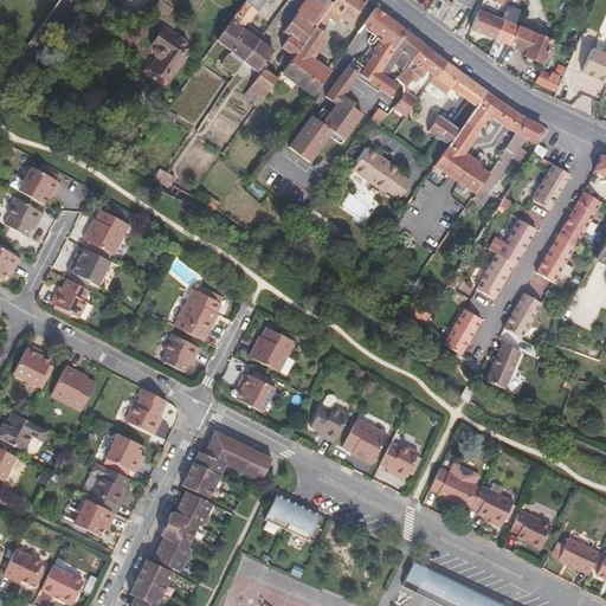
[(165,17),(173,6),(165,0),(156,0),(153,6),(152,7),(165,17)]
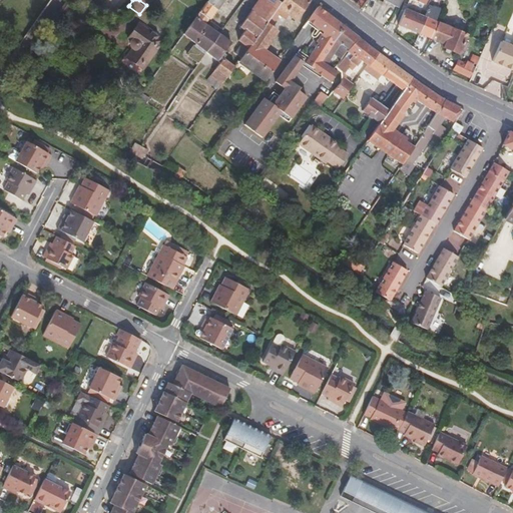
[(206,0),(198,12),(207,19),(221,0),(206,0)]
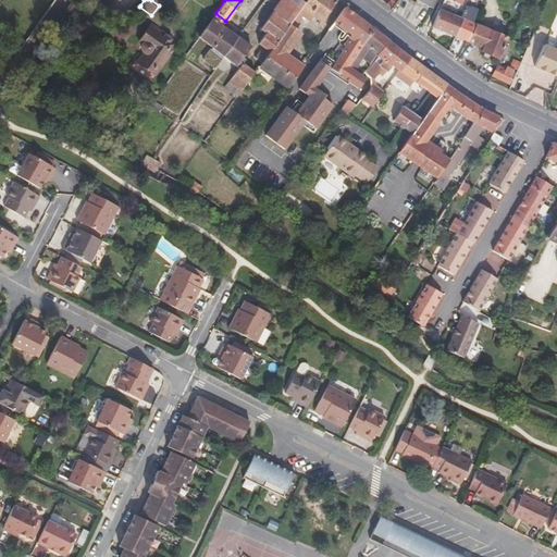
[(272,11),(288,24),(293,17),(298,11),(300,8),(304,2),(299,0),(279,0),(271,11),(272,11)]
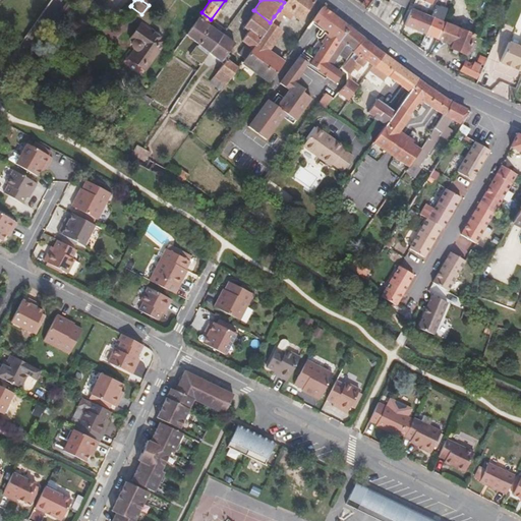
[(299,20),(314,0),(285,0),(284,2),(281,7),(299,20)]
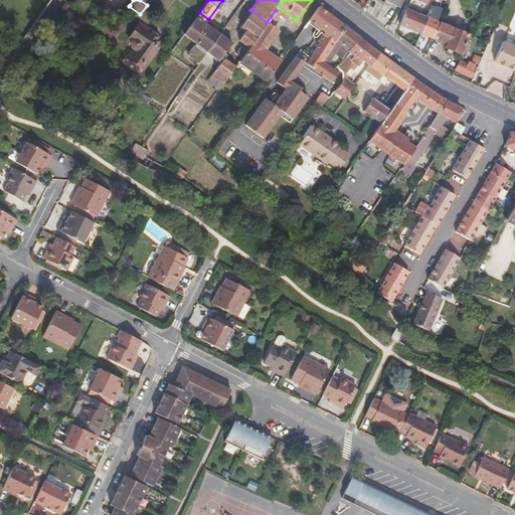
[(358,0),(356,4),(362,9),(369,0),(358,0)]
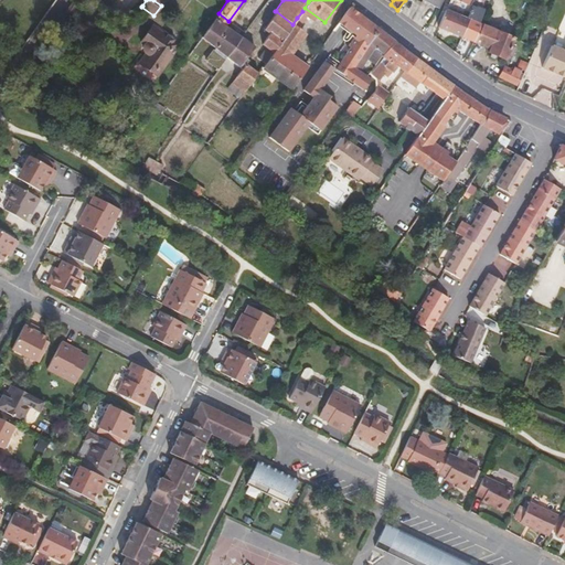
[(338,24),(347,31),(349,29),(360,13),(351,7),(338,24)]
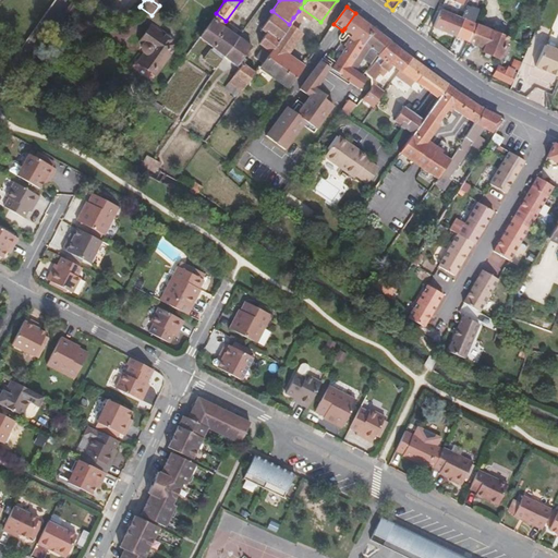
[(433,27),(468,41),(475,24),(473,23),(478,11),(466,7),(461,17),(440,10),(433,27)]
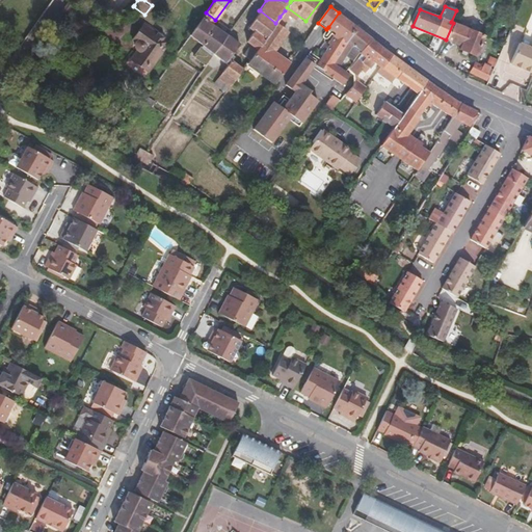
[(245,63),(274,83),(289,63),(272,52),(286,32),(281,28),(290,15),(285,10),(280,17),(275,23),(274,24),(263,40),(256,50),(245,63)]
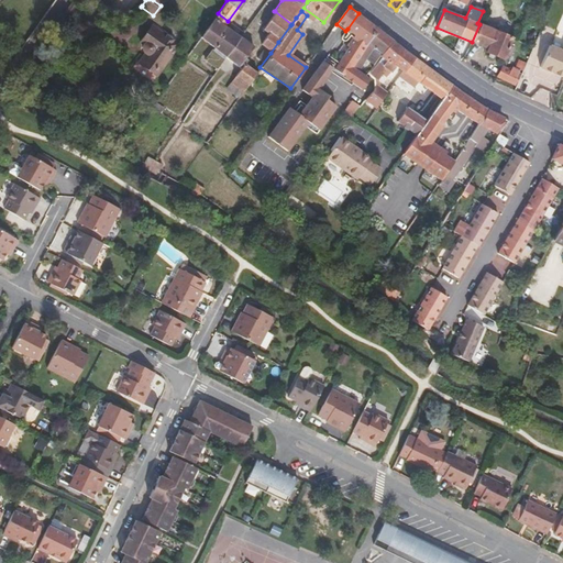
[(291,24),(275,11),(262,30),(267,34),(267,33),(278,42),(290,25),(291,24)]
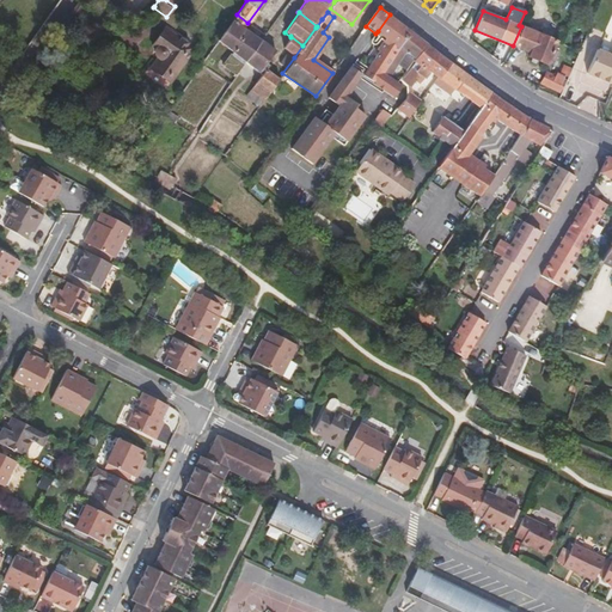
[(244,29),(248,23),(237,14),(232,20),(244,29)]
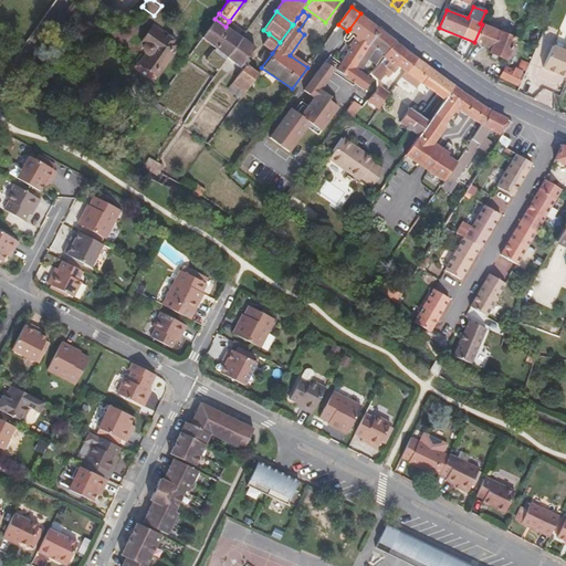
[(335,67),(336,69),(345,75),(347,76),(379,29),(360,13),(349,29),(356,33),(354,37),(348,44),(350,46),(336,65),(335,67)]
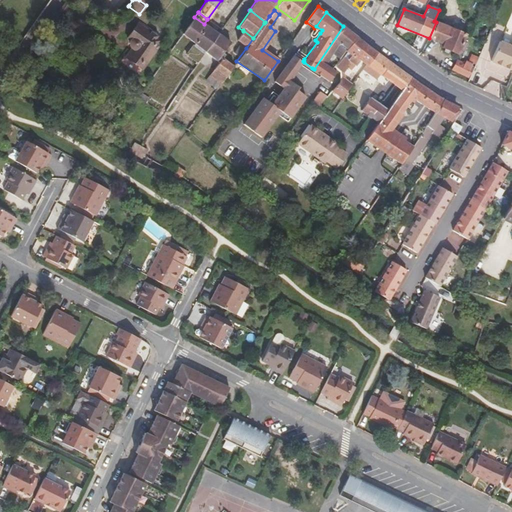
[(218,34),(207,26),(204,24),(194,17),(182,35),(193,44),(186,55),(196,62),(204,52),(205,52),(218,34)]
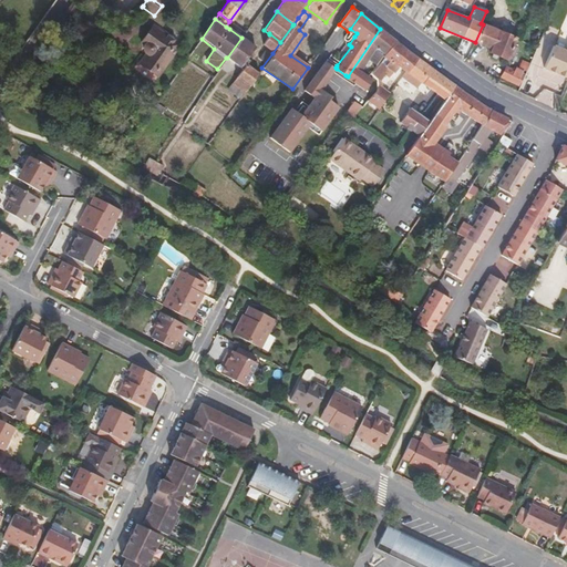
[(515,39),(483,24),(475,42),(491,49),(490,52),(506,59),(507,57),(508,54),(512,45),(515,39)]
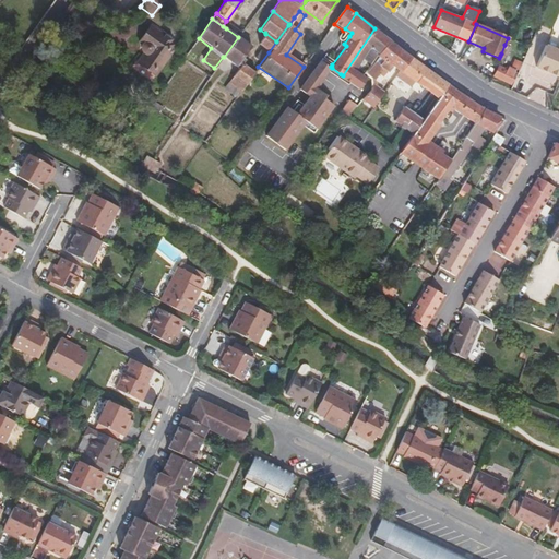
[(230,25),(226,28),(238,37),(241,33),(230,25)]
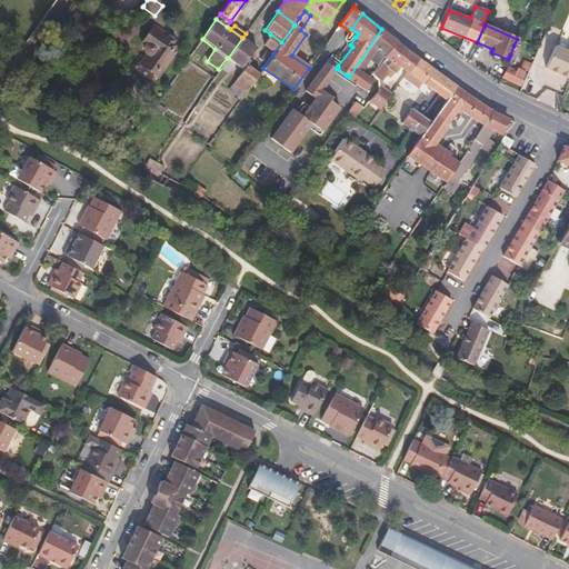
[(152,27),(141,43),(145,46),(145,47),(145,49),(145,51),(146,53),(139,65),(157,76),(180,46),(152,27)]
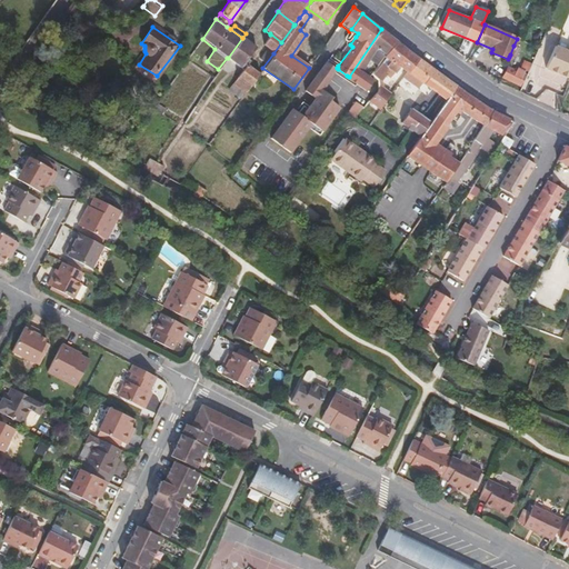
[(346,77),(355,83),(363,90),(371,80),(369,76),(371,73),(375,69),(383,58),(385,57),(397,41),(381,29),(349,77),(347,76),(346,77)]
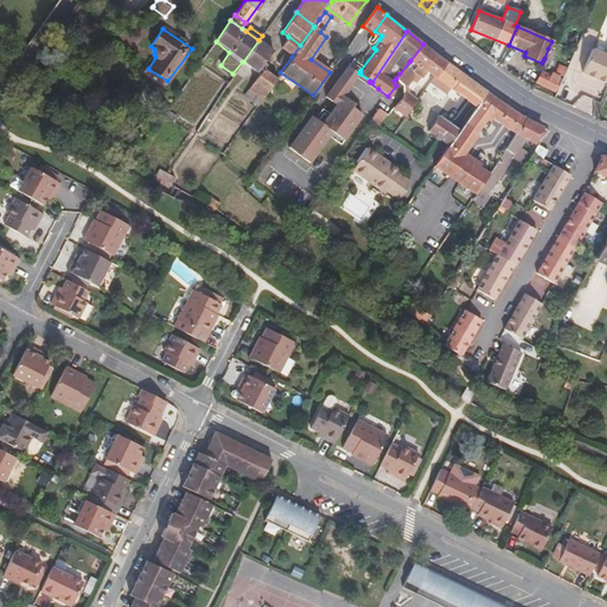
[(288,37),(280,48),(292,57),(300,45),(288,36),(288,37)]
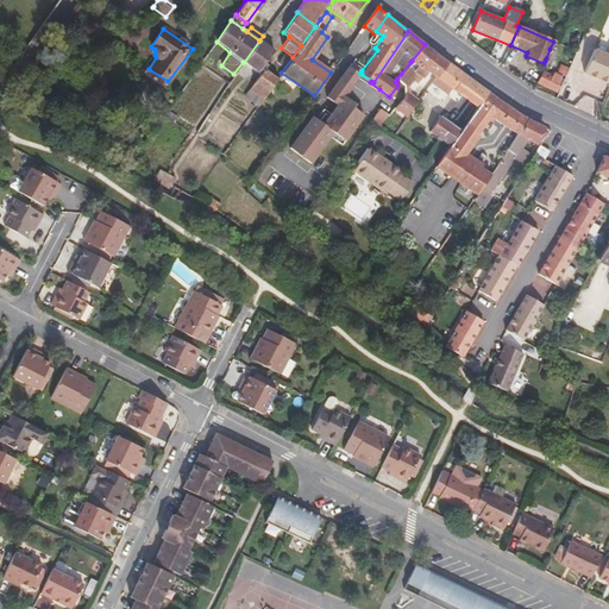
[(274,50),(259,41),(244,62),(243,62),(256,73),(274,50)]
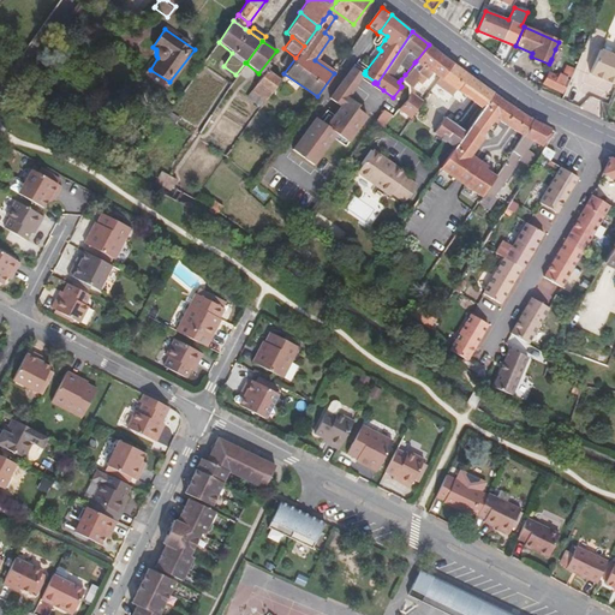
[(431,73),(434,75),(447,58),(434,48),(429,45),(416,61),(415,63),(405,75),(415,82),(418,78),(424,82),(431,73)]
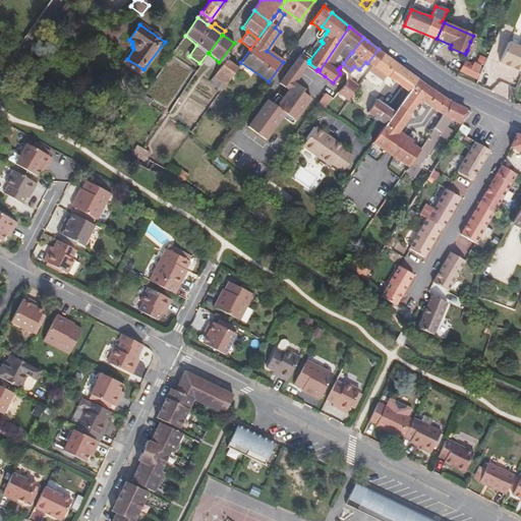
[(475,44),(470,42),(467,50),(466,52),(471,54),(475,44)]
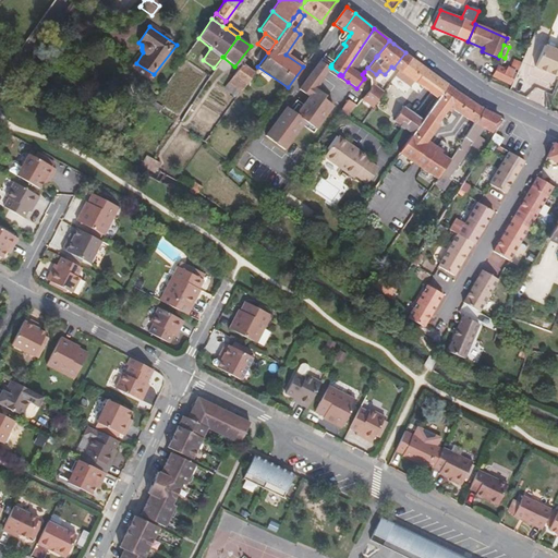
[(534,68),(557,76),(557,47),(555,48),(545,45),(534,68)]
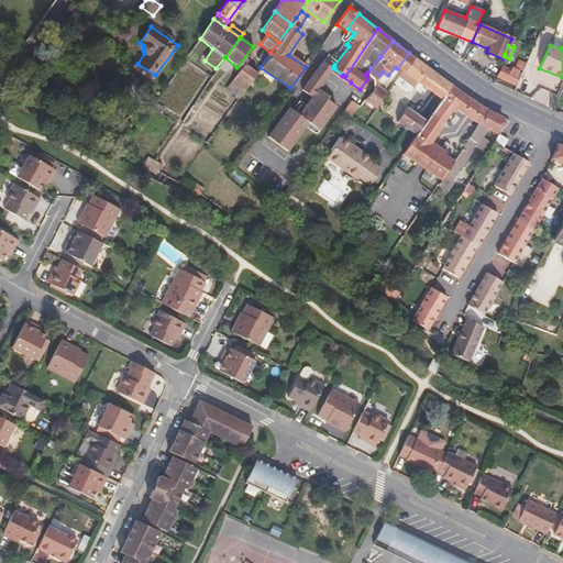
[(397,68),(404,73),(416,57),(409,53),(397,68)]
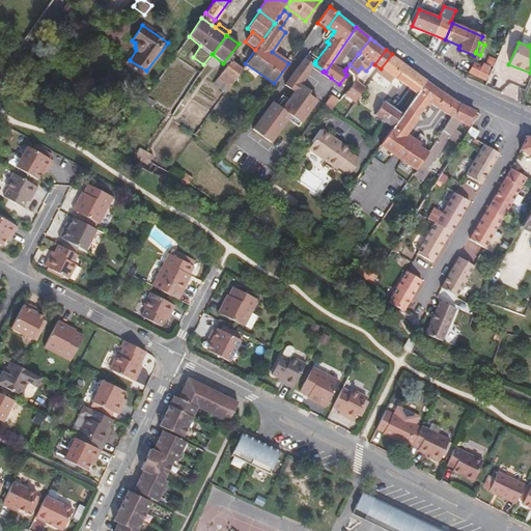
[(413,70),(404,63),(392,54),(381,68),(376,74),(390,83),(394,78),(402,84),(413,70)]
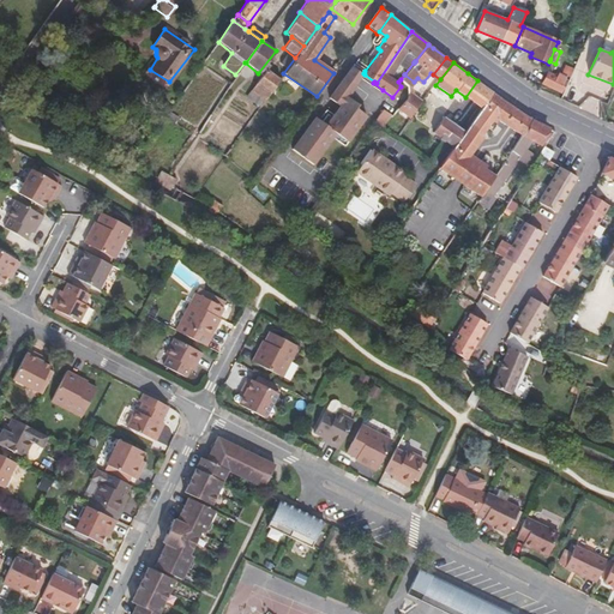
[(359,77),(362,79),(365,74),(363,73),(365,71),(354,64),(343,77),(345,79),(347,78),(354,83),(359,77)]
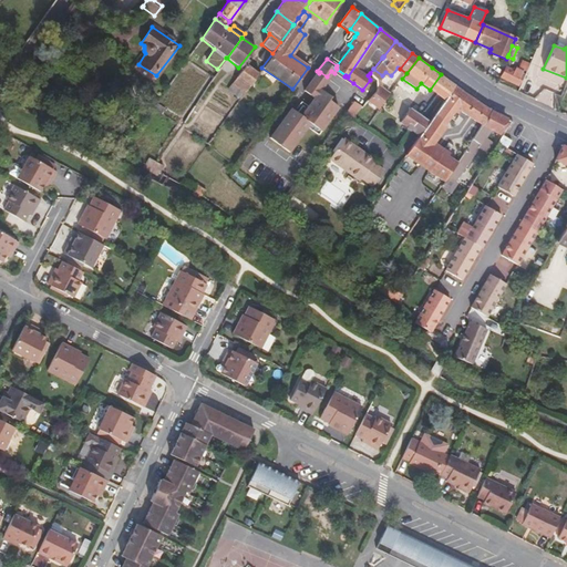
[(245,64),(230,84),(244,93),(258,73),(245,64)]
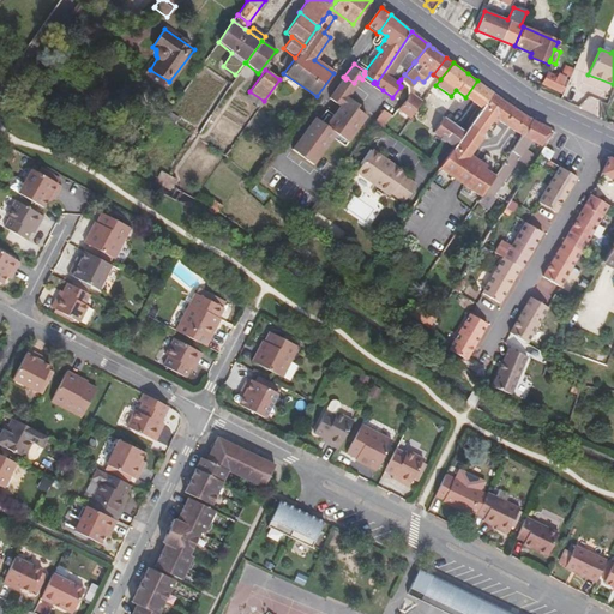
[(548,72),(542,83),(560,92),(566,82),(548,72)]
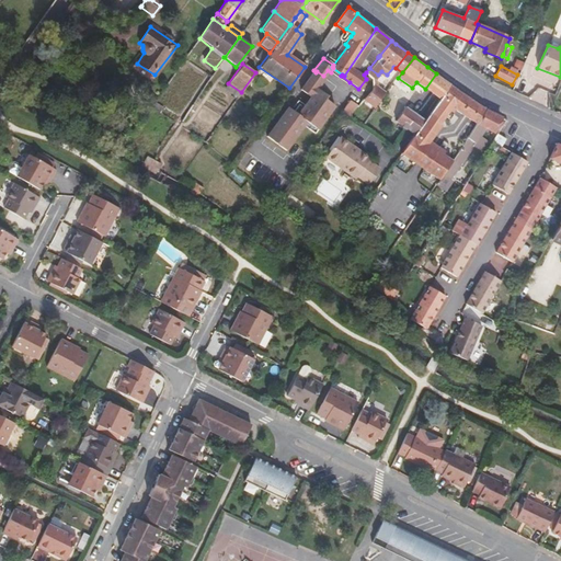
[(347,84),(350,82),(341,76),(342,75),(333,68),(331,72),(347,84)]
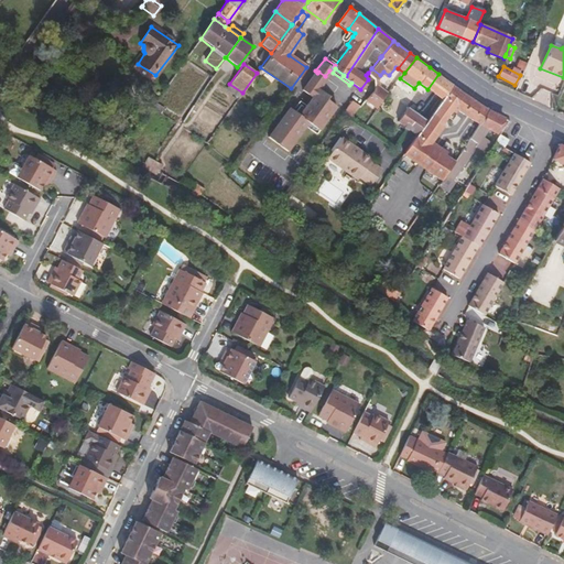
[(317,73),(315,71),(301,89),(311,97),(308,101),(312,105),(321,91),(317,89),(326,77),(325,76),(318,72),(317,73)]
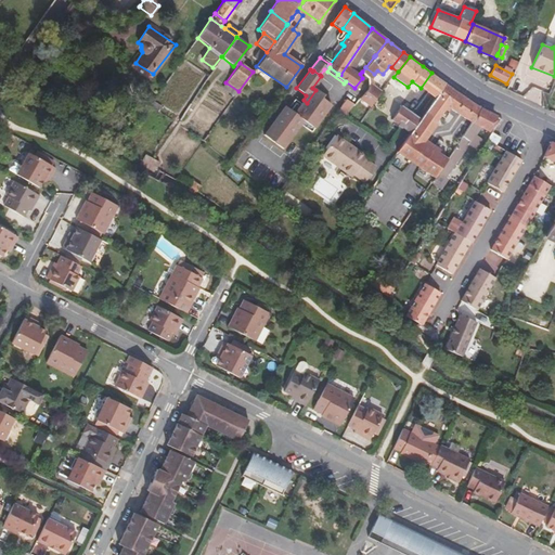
[(421,88),(435,98),(446,84),(441,80),(431,73),(421,88)]
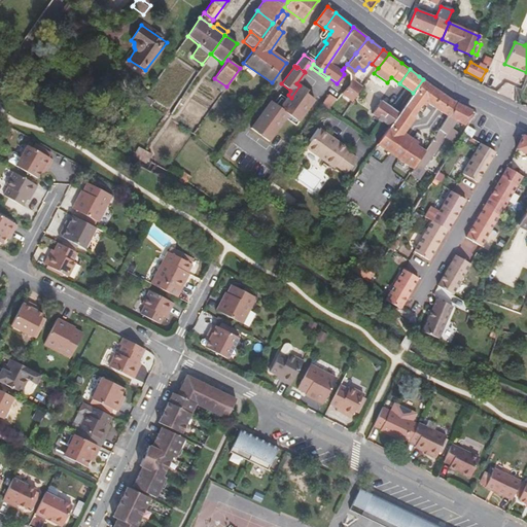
[(210,83),(222,92),(226,86),(214,78),(210,83)]
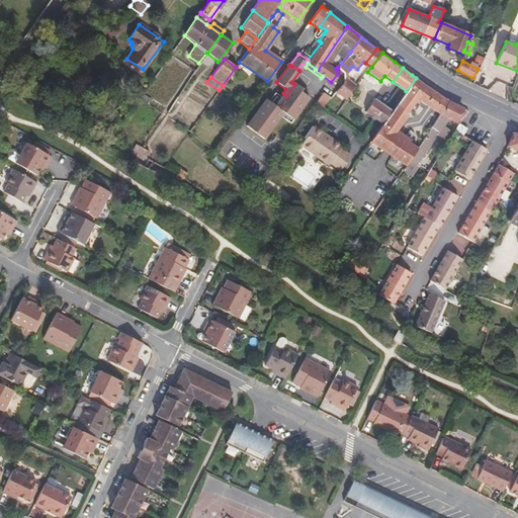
[(417,99),(440,114),(449,100),(437,93),(431,88),(416,78),(406,91),(392,111),(381,125),(369,143),(391,157),(405,167),(417,149),(395,134),(408,115),(406,114),(417,99)]
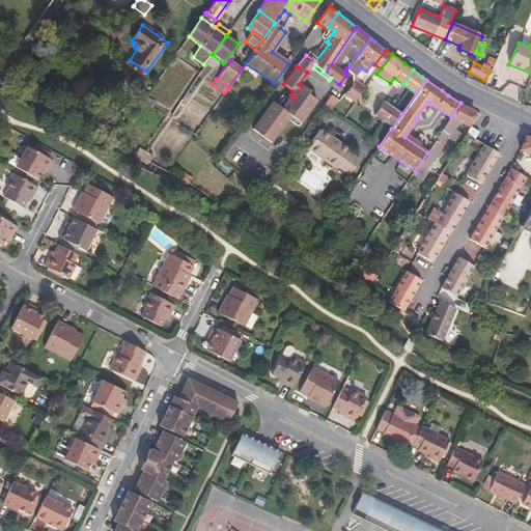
[(277,106),(274,104),(272,102),(251,129),(267,141),(303,87),(302,86),(294,99),(290,95),(287,100),(281,94),(276,102),(284,107),(281,112),(276,109),(277,106)]
